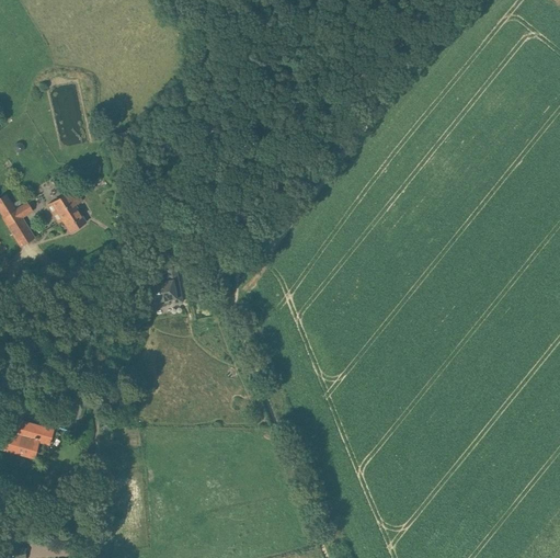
[(102,170),(92,169),(91,178),(101,179),(102,170)]
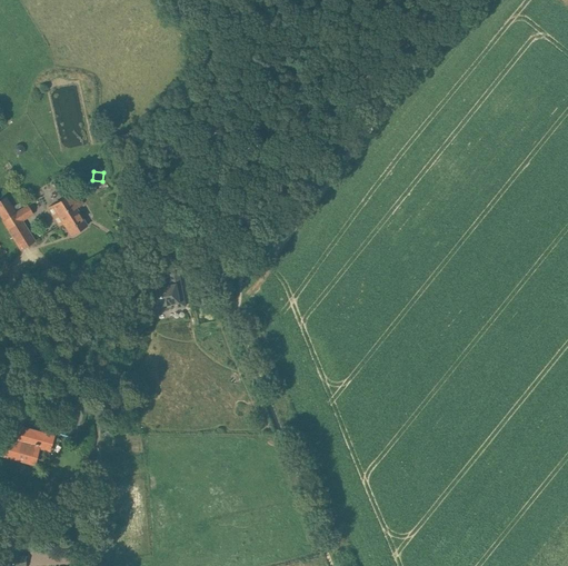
[(78,211),(85,207),(76,194),(53,209),(72,239),(88,229),(78,211)]
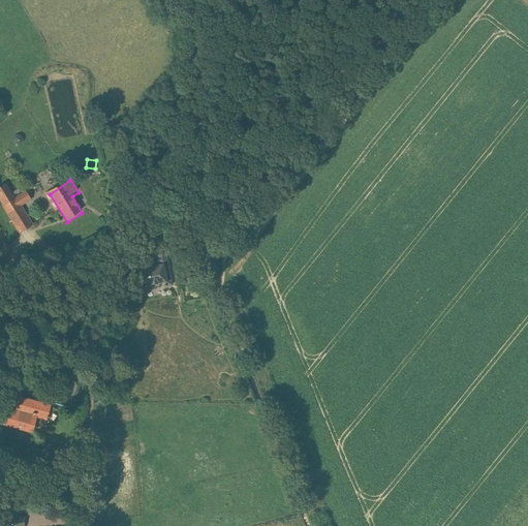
[(26,194),(16,200),(6,185),(0,189),(0,202),(4,208),(16,226),(21,236),(33,227),(28,218),(22,209),(31,202),(26,194)]
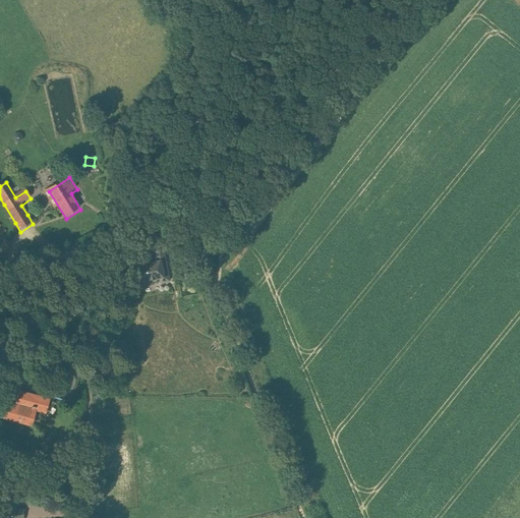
[(170,275),(168,267),(165,252),(157,253),(159,264),(145,266),(142,256),(134,259),(140,289),(148,288),(147,284),(152,283),(152,285),(154,286),(158,285),(159,284),(158,282),(164,281),(164,285),(171,283),(170,275)]
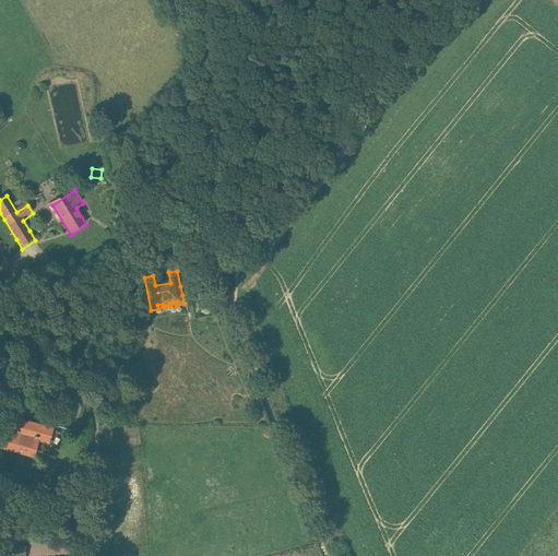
[(117,284),(120,297),(127,296),(126,288),(137,286),(135,281),(117,284)]
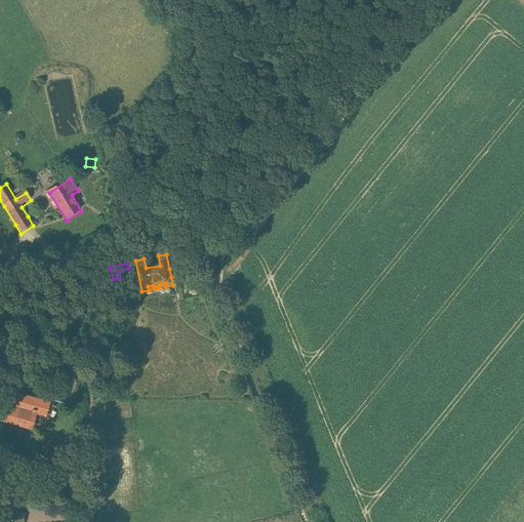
[(55,368),(54,376),(59,377),(61,374),(65,375),(66,370),(55,368)]
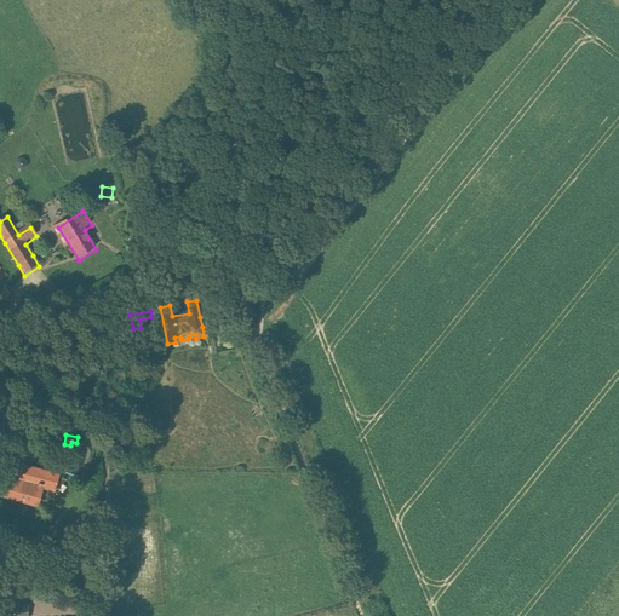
[(55,493),(58,479),(24,470),(19,483),(23,484),(22,489),(5,484),(1,498),(38,507),(43,489),(55,493)]
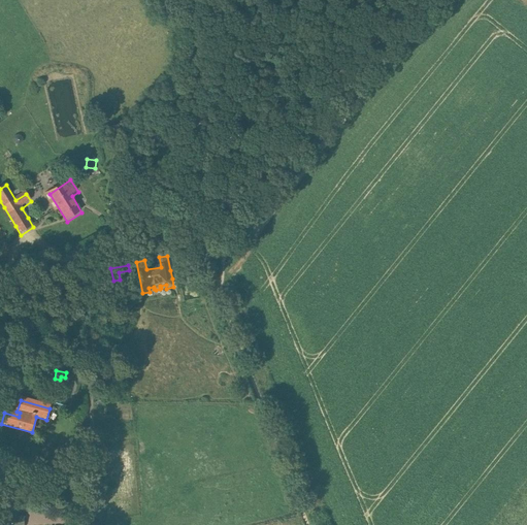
[(25,500),(12,501),(12,510),(25,510),(25,500)]
